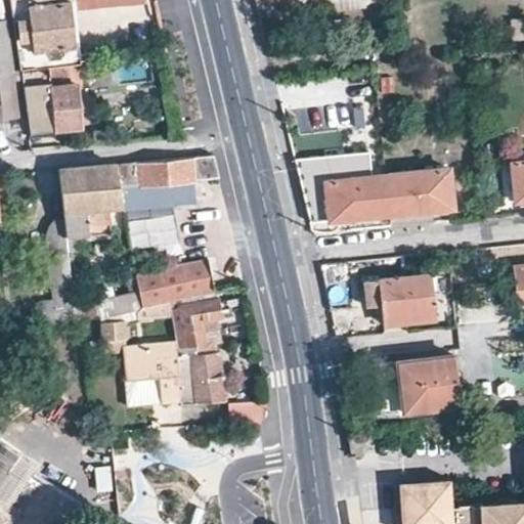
[(8,0),(11,19),(18,71),(46,68),(75,64),(79,63),(77,54),(72,49),(69,8),(127,0),(128,0),(8,0)]
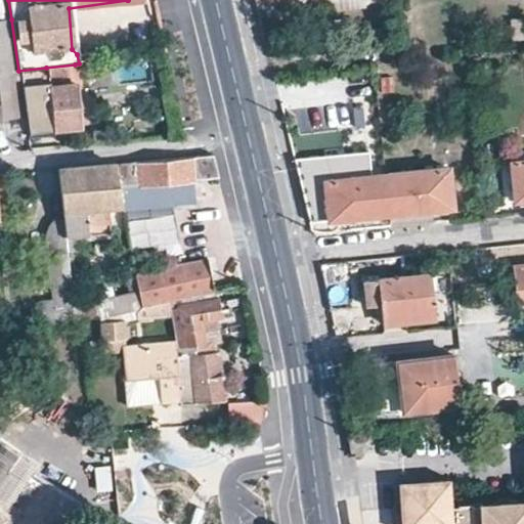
[(360,10),(358,0),(324,0),(325,2),(324,14),(360,10)]
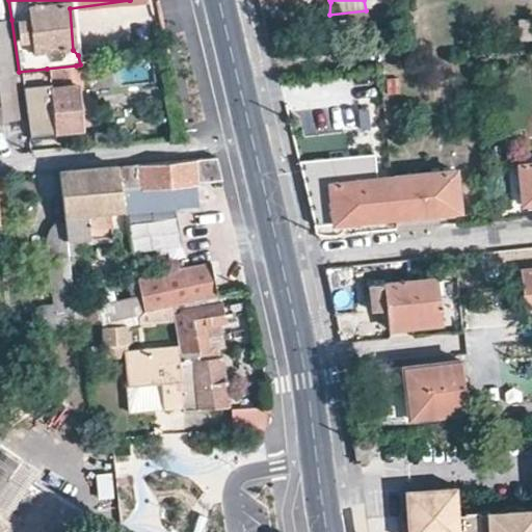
[(4,21),(0,21),(0,74),(2,74),(9,73),(4,21)]
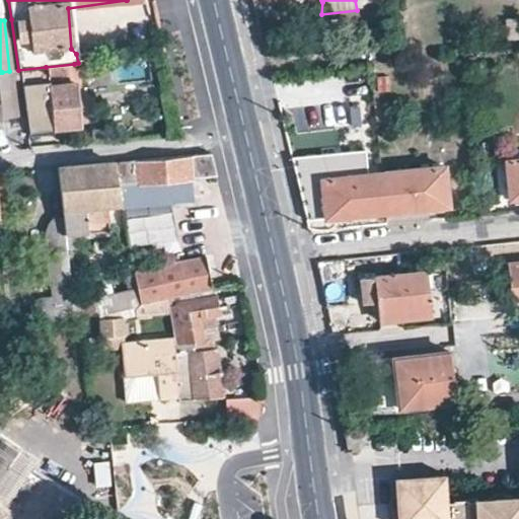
[(74,64),(46,67),(48,89),(53,128),(80,125),(74,64)]
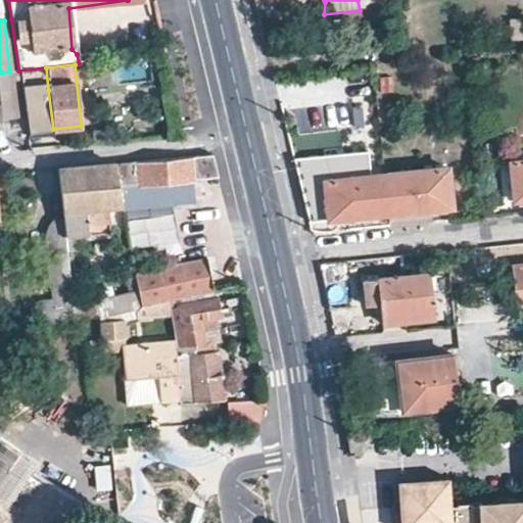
[(369,64),(359,65),(361,79),(370,78),(369,64)]
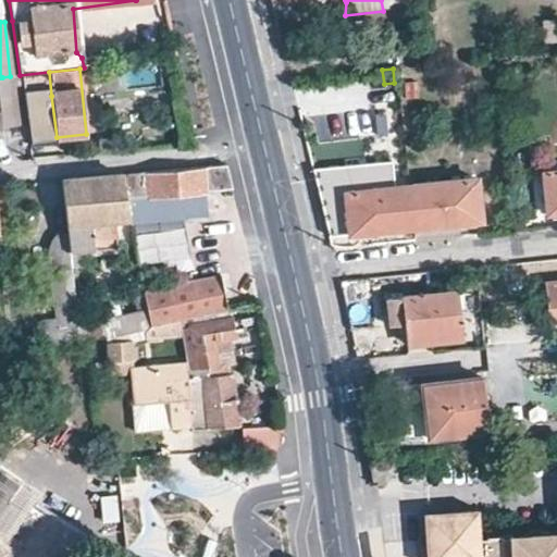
[(51,96),(49,72),(20,75),(23,99),(51,96)]
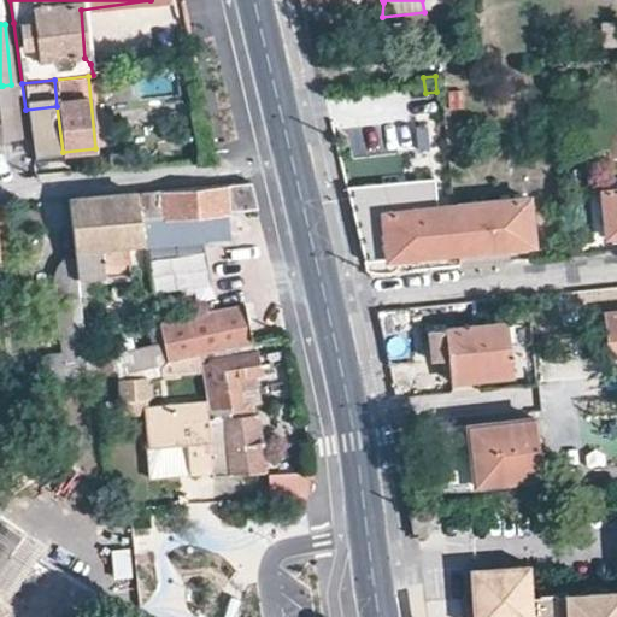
[(25,110),(22,83),(11,84),(3,86),(10,139),(29,136),(25,110)]
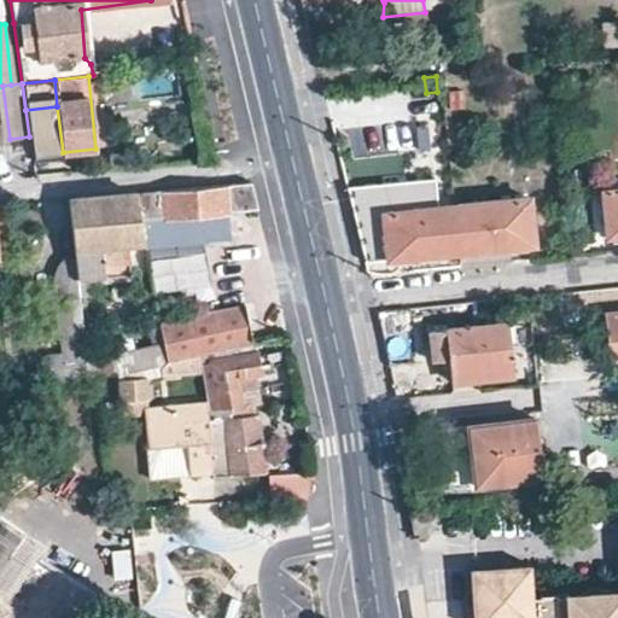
[(190,188),(136,193),(144,234),(167,232),(168,246),(231,239),(228,213),(258,209),(252,182),(190,188)]
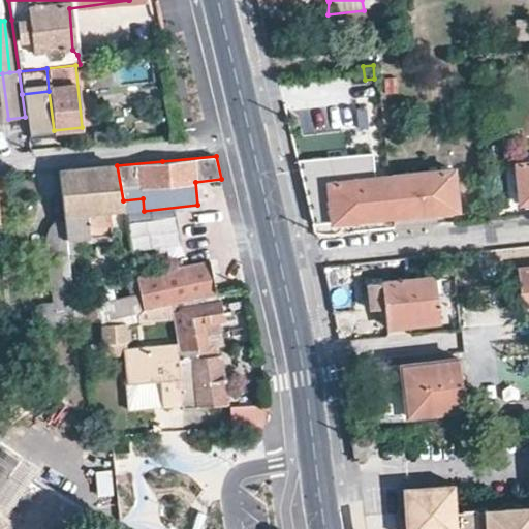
[(346,180),(344,159),(325,161),(328,182),(346,180)]
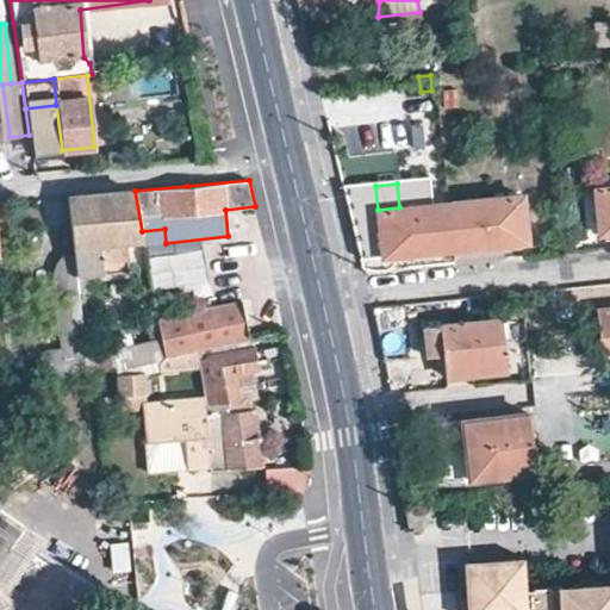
[(598,234),(609,231),(609,185),(593,187),(598,234)]
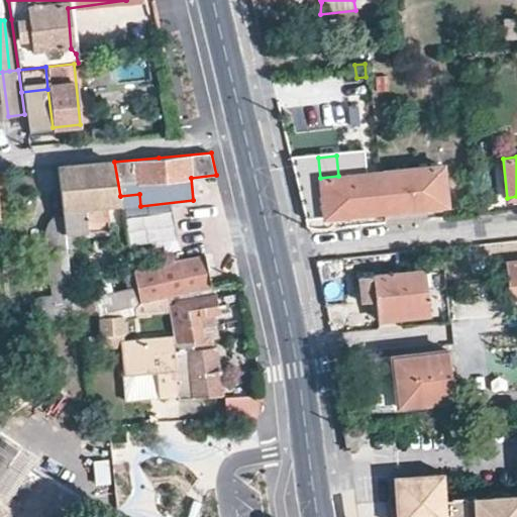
[(58,168),(63,219),(64,233),(87,231),(86,203),(107,202),(107,201),(120,200),(121,200),(120,196),(114,162),(86,165),(58,168)]
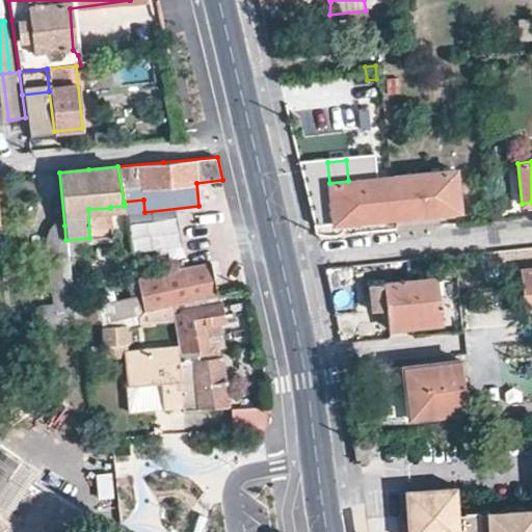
[(439,212),(457,210),(455,170),(392,177),(396,216),(439,212)]
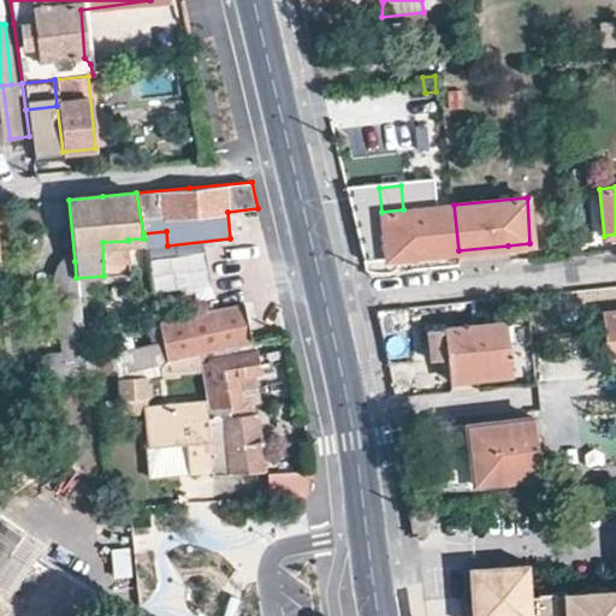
[(409,255),(458,250),(454,205),(403,209),(381,212),(385,258),(409,255)]
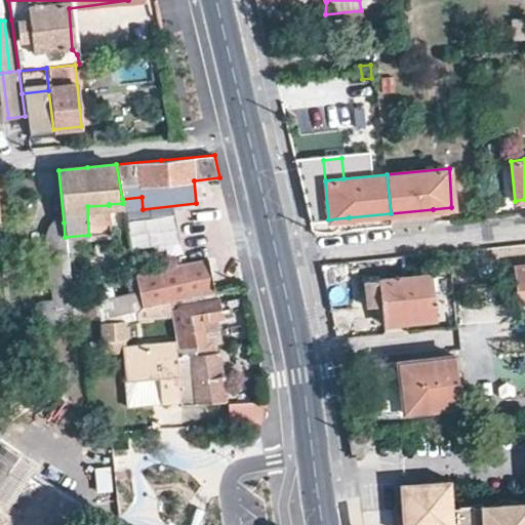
[(122,203),(123,211),(143,209),(142,197),(122,199),(123,203),(122,203)]
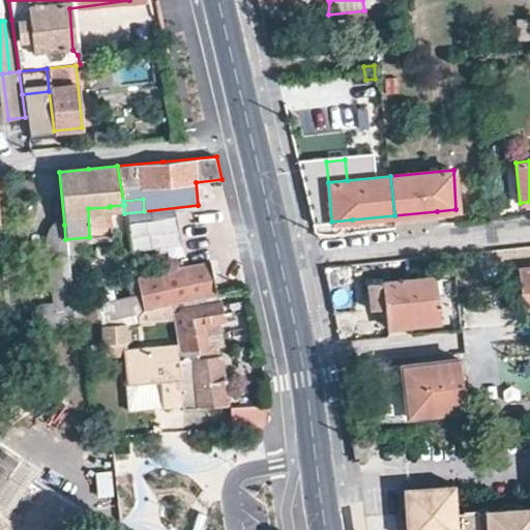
[(88,208),(89,237),(114,235),(110,207),(88,208)]
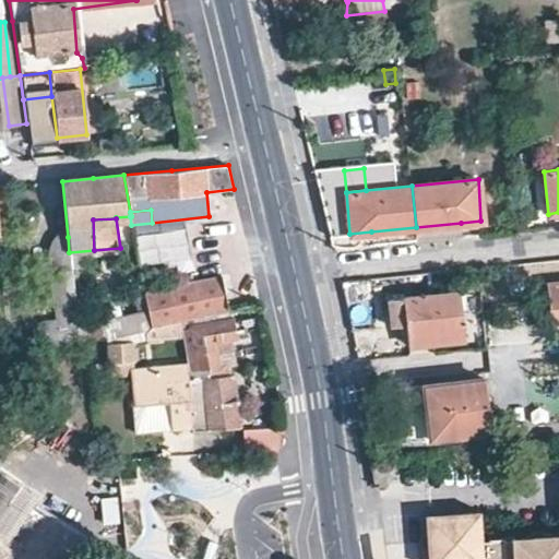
[(461,223),(416,227),(416,234),(416,238),(462,234),(461,223)]
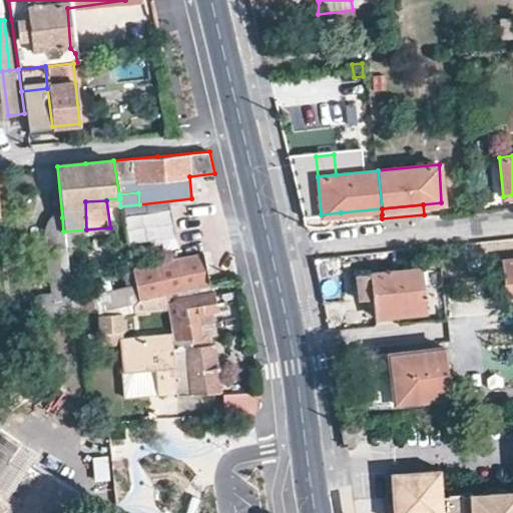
[(382,208),(341,212),(342,218),(382,214),(382,208)]
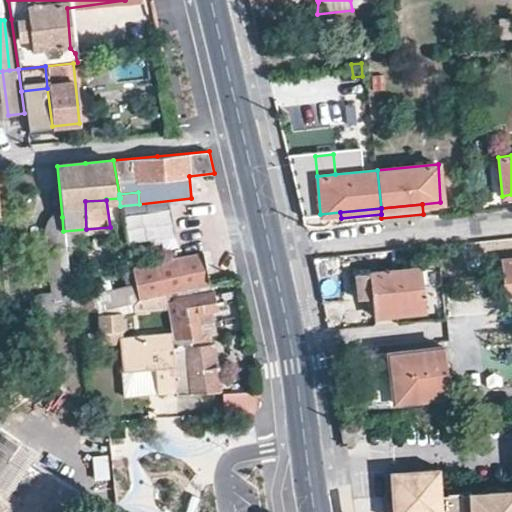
[(46,225),(47,233),(63,231),(62,217),(56,218),(52,219),(46,225)]
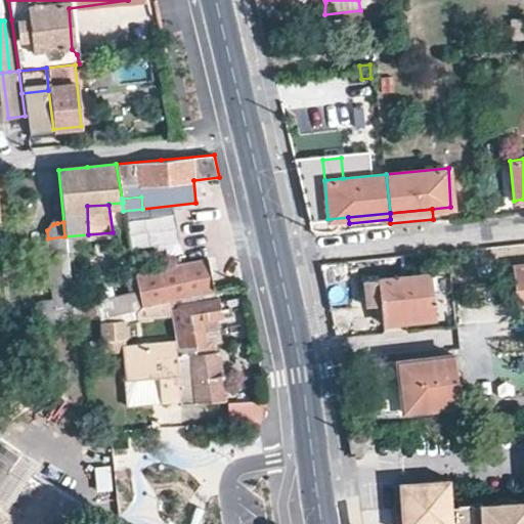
[(64,236),(48,238),(50,277),(68,275),(64,236)]
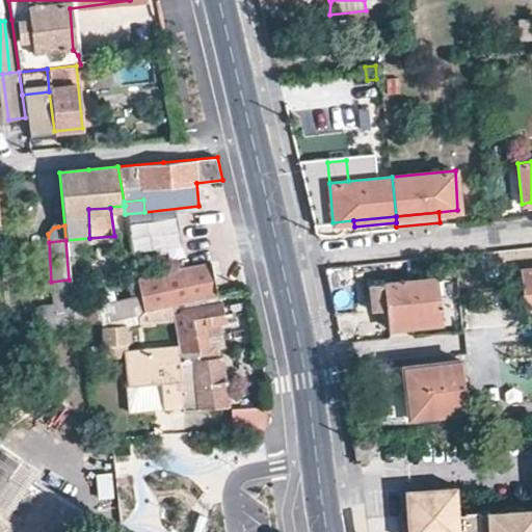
[(140,294),(142,310),(170,306),(171,304),(217,295),(210,262),(137,278),(140,294)]
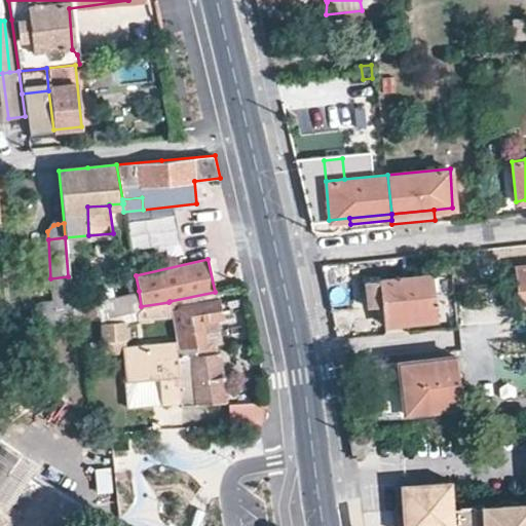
[(430,273),(383,279),(385,302),(387,325),(435,321),(430,273)]
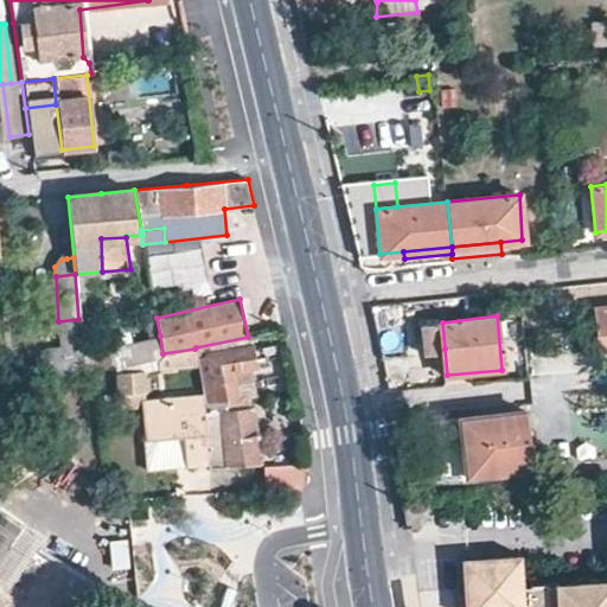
[(46,360),(49,384),(84,377),(82,352),(78,319),(58,321),(61,358),(46,360)]
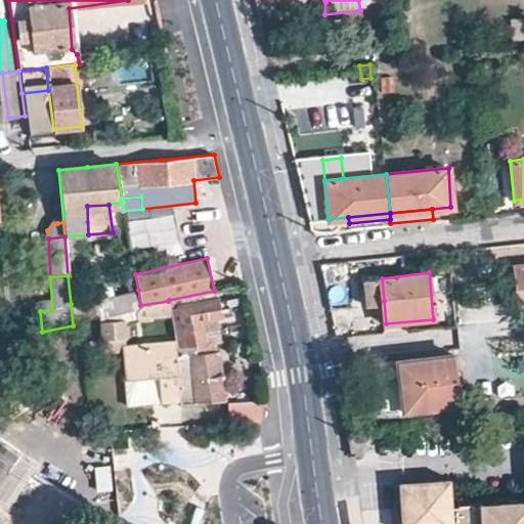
[(382,278),(363,279),(364,302),(384,301),(382,278)]
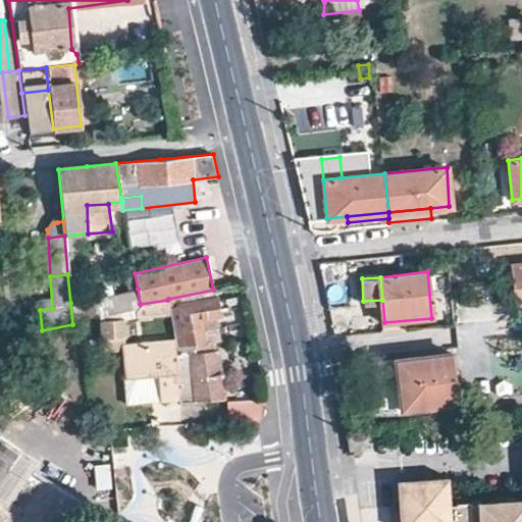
[(72,324),(81,323),(98,318),(123,314),(134,312),(140,304),(138,289),(70,303),(72,324)]
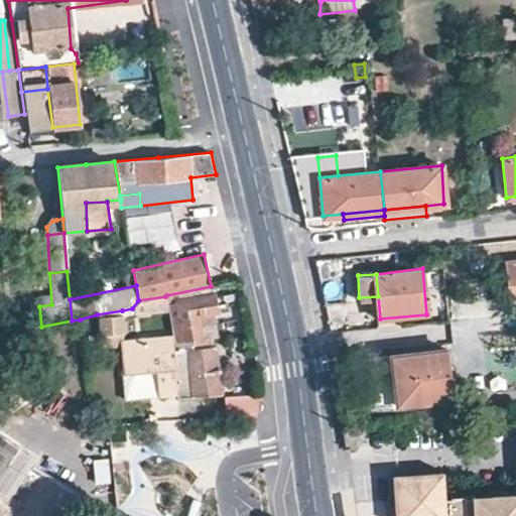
[(169,317),(172,334),(173,335),(175,341),(174,345),(183,344),(183,346),(202,343),(199,314),(218,311),(216,294),(177,302),(179,315),(169,317)]
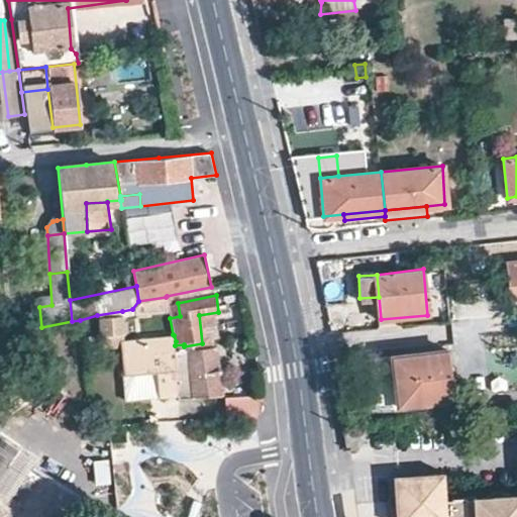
[(138,301),(132,309),(133,316),(169,310),(166,297),(138,301)]
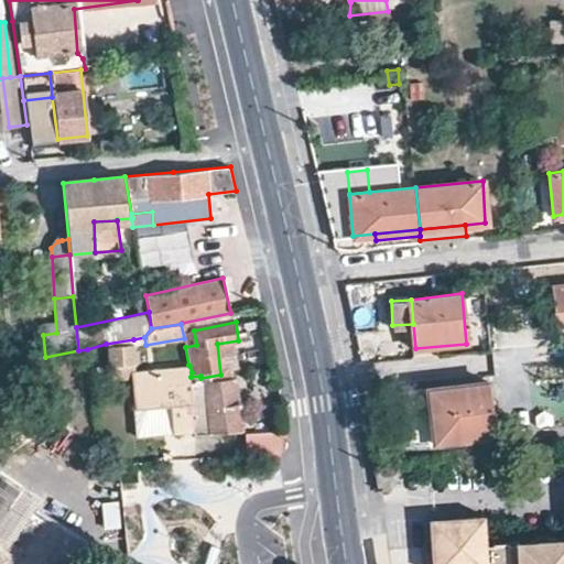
[(136,371),(133,339),(106,344),(106,347),(109,381),(131,380),(133,409),(150,408),(148,371),(136,371)]
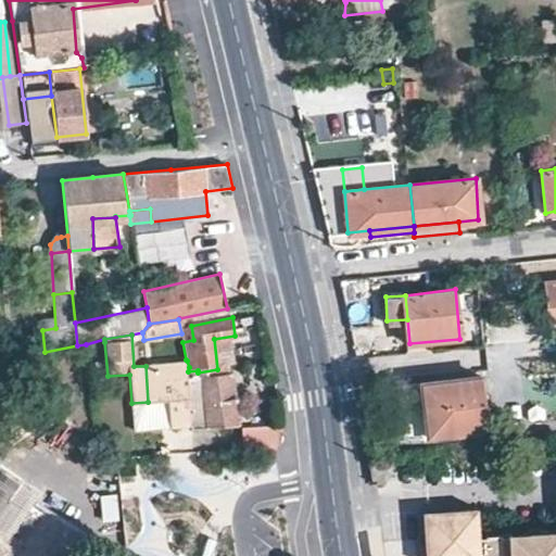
[(148,402),(166,401),(168,425),(188,425),(190,426),(186,379),(186,368),(189,367),(187,361),(146,366),(148,402)]
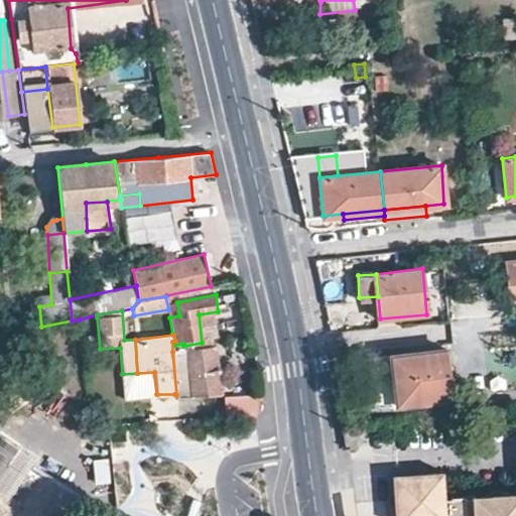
[(219,392),(214,348),(172,352),(176,395),(194,393),(194,395),(219,392)]
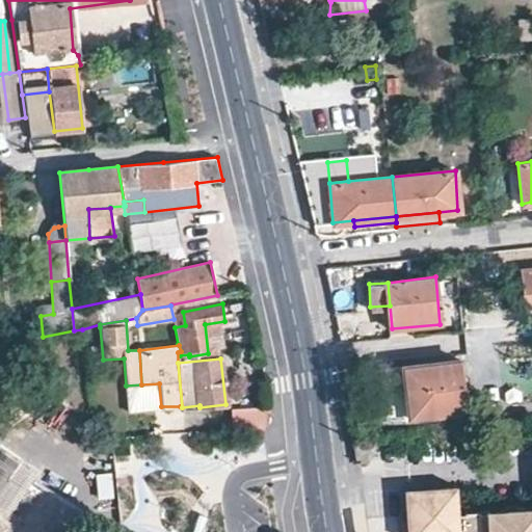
[(459,362),(382,369),(387,420),(464,411),(459,362)]
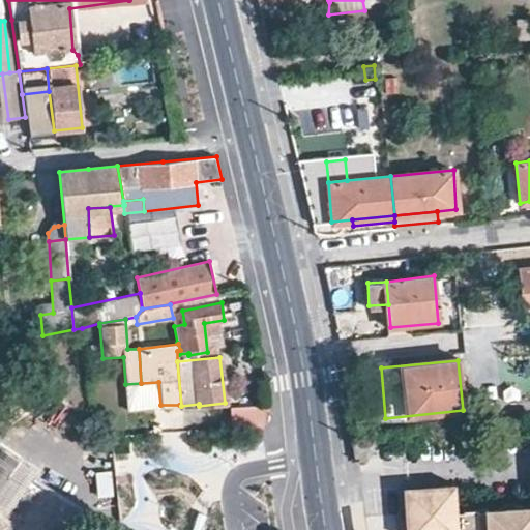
[(160,405),(158,382),(141,383),(143,406),(160,405)]
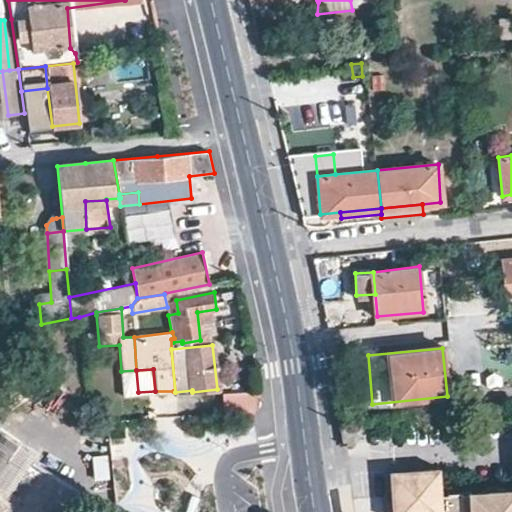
[(138,392),(136,370),(121,371),(122,392),(138,392)]
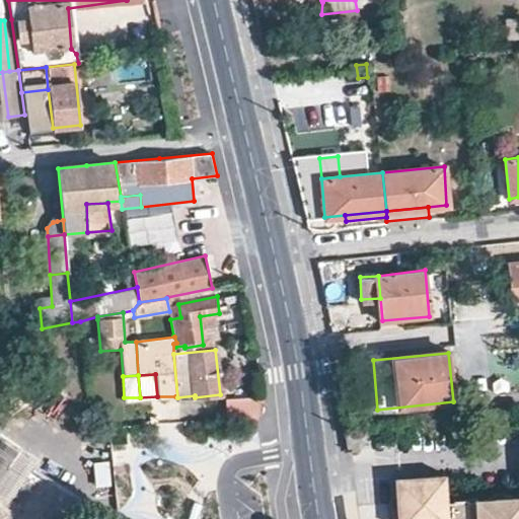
[(254,419),(262,394),(223,399),(224,414),(225,421),(254,419)]
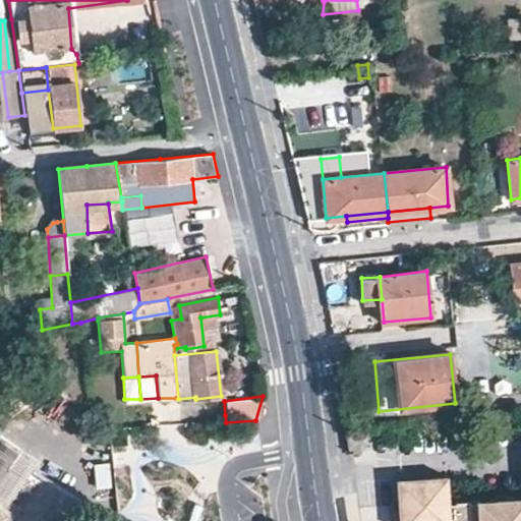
[(157,405),(158,420),(181,418),(180,404),(157,405)]
